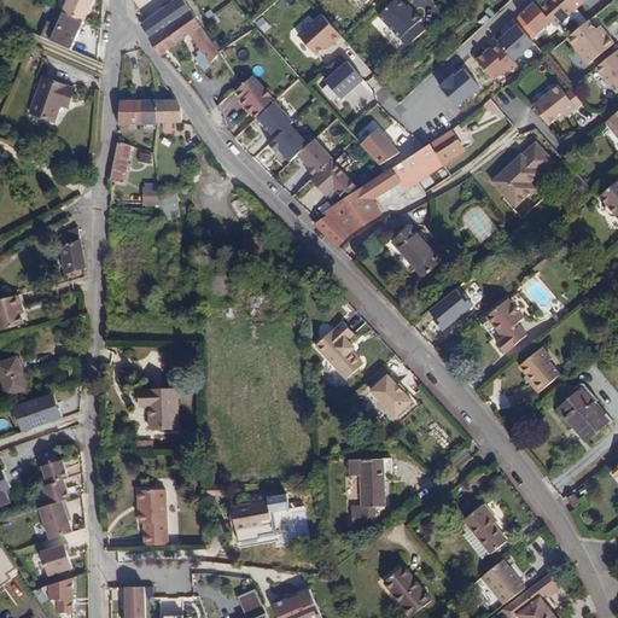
[(66,0),(62,12),(82,22),(91,0),(66,0)]
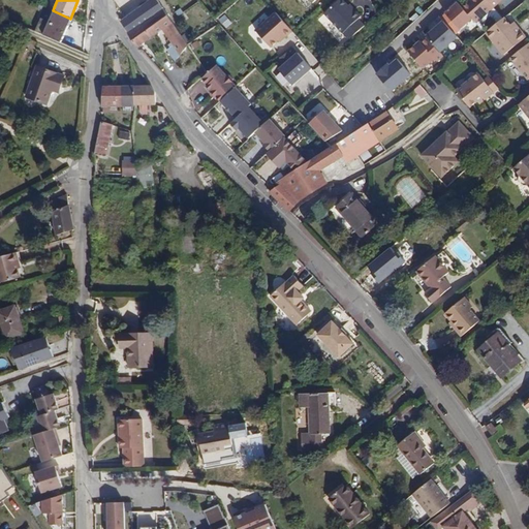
[(157,0),(151,0),(145,5),(153,16),(163,8),(157,0)]
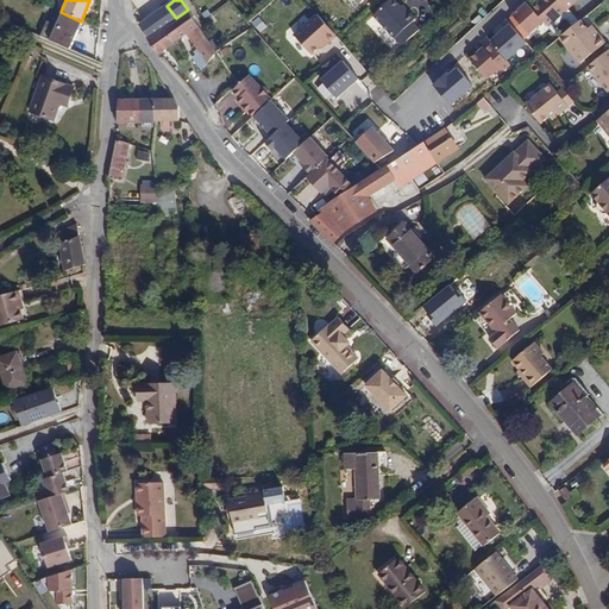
[(397,0),(390,0),(375,14),(403,44),(420,29),(413,22),(418,18),(410,10),(408,11),(402,5),(397,0)]
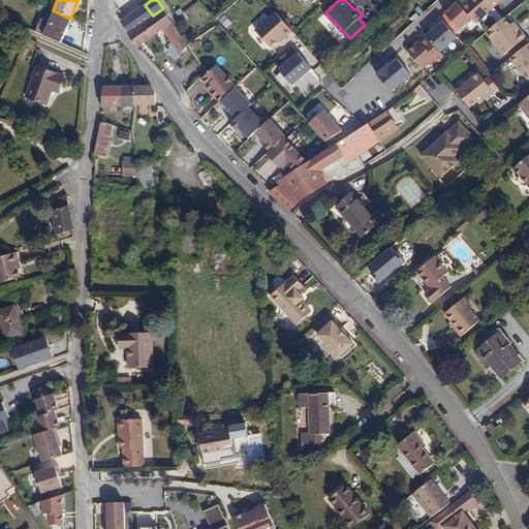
[(480,0),(467,0),(460,6),(471,20),(475,25),(491,11),(480,0)]
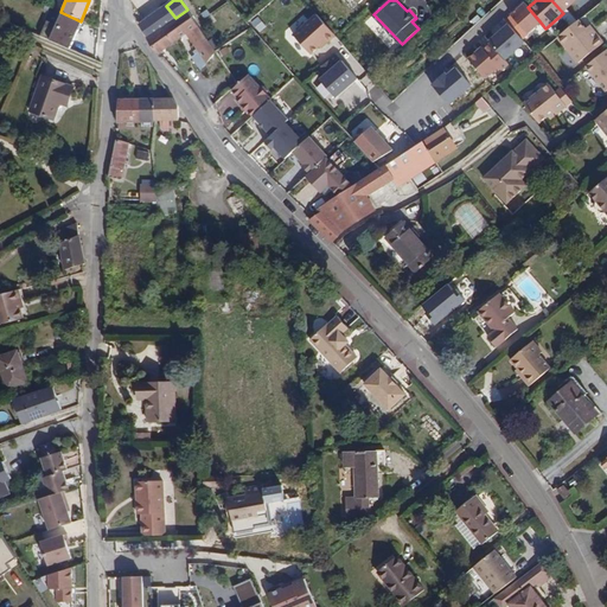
[(556,0),(564,10),(575,0),(556,0)]
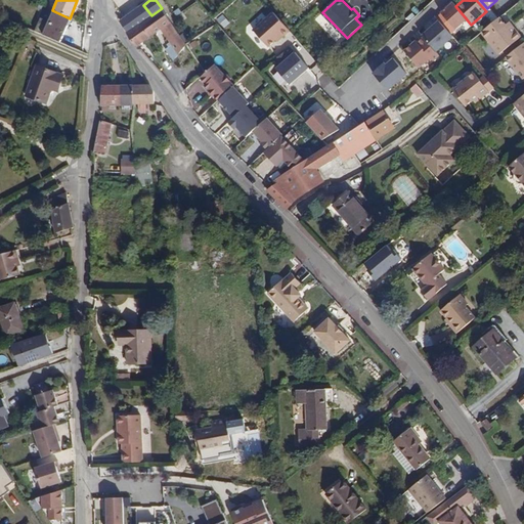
[(452,3),(440,14),(454,31),(467,19),(455,6),(452,3)]
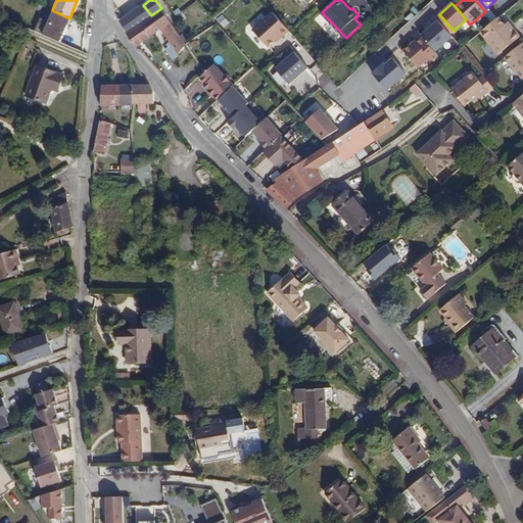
[(143,5),(124,18),(126,20),(123,22),(128,32),(151,15),(143,5)]
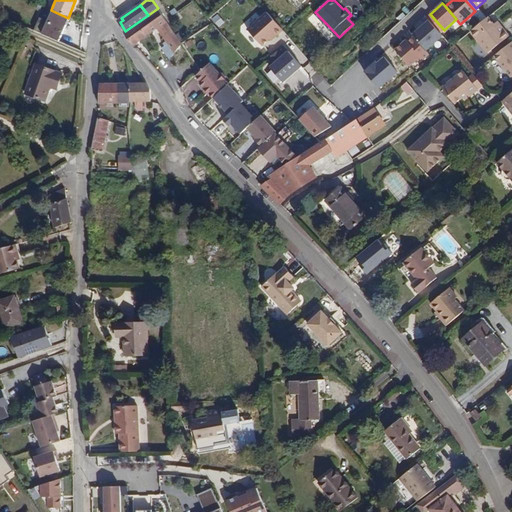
[(148,15),(125,31),(124,31),(133,45),(157,28),(166,41),(164,43),(166,46),(163,49),(170,59),(182,43),(173,30),(158,8),(148,15)]
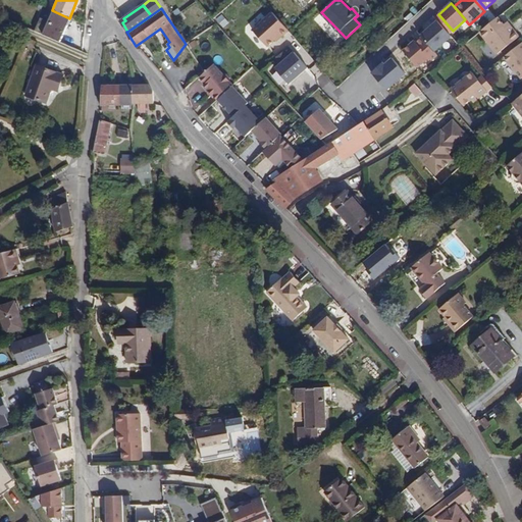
[(69,18),(52,10),(47,21),(38,17),(33,31),(59,42),(69,18)]
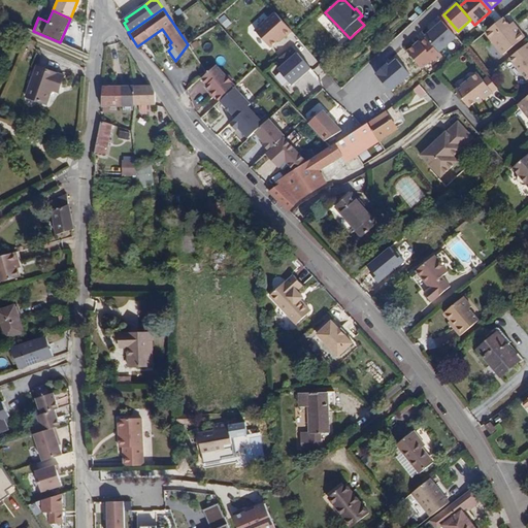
[(291,30),(274,12),(255,30),(270,46),(277,40),(283,35),(285,36),(291,30)]
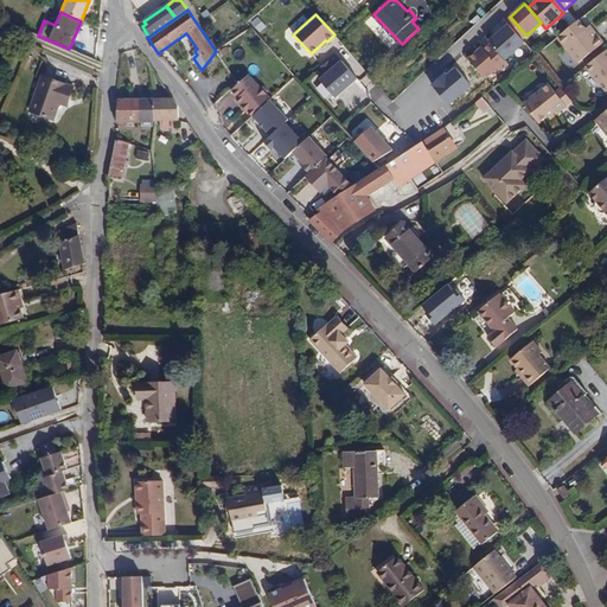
[(588,29),(582,19),(561,37),(581,62),(606,43),(596,30),(593,32),(588,29)]
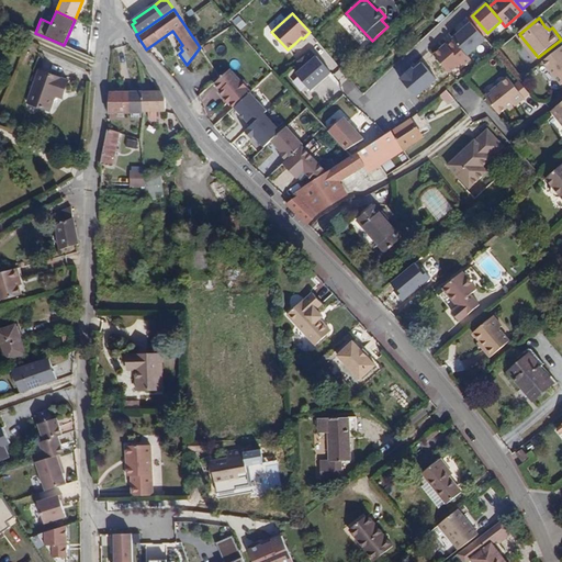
[(469,21),(450,37),(454,43),(465,56),(484,40),(469,21)]
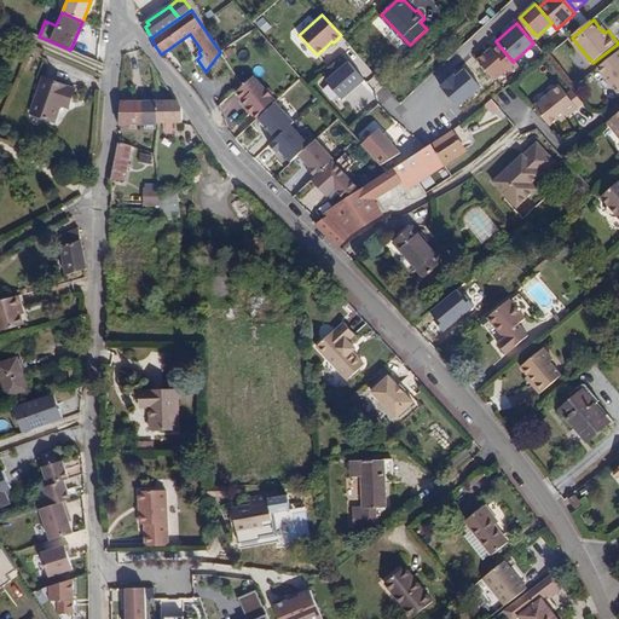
[(261,39),(255,29),(226,48),(233,59),(261,39)]
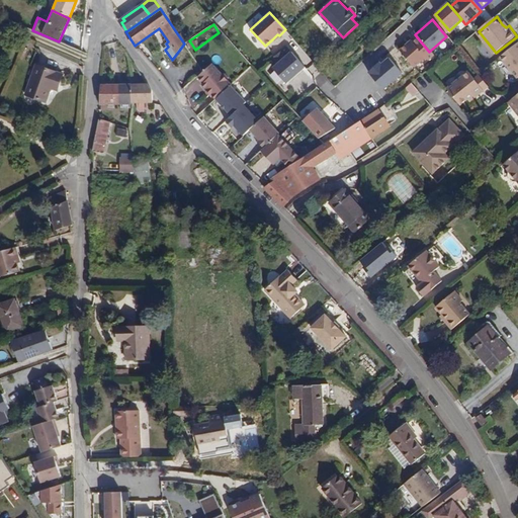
[(184,44),(189,40),(181,27),(175,30),(184,44)]
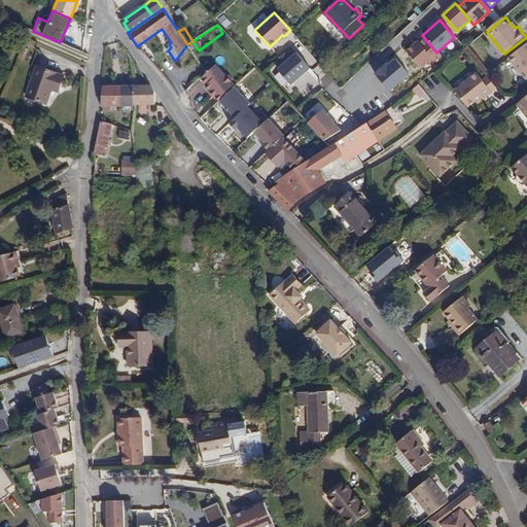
[(417,41),(406,51),(420,68),(431,59),(434,61),(440,56),(436,53),(426,40),(420,44),(417,41)]
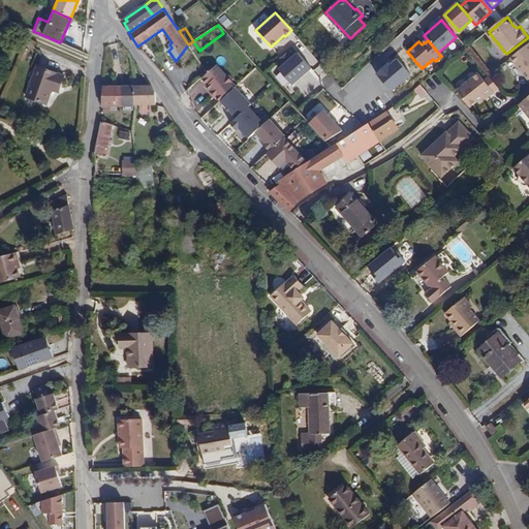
[(528,44),(512,58),(528,78),(528,44)]
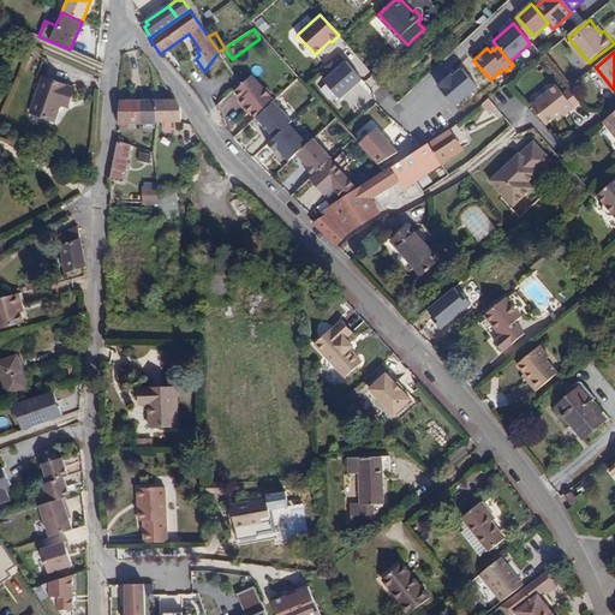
[(333,60),(324,67),(329,75),(323,81),(339,99),(362,79),(346,61),(339,67),(333,60)]
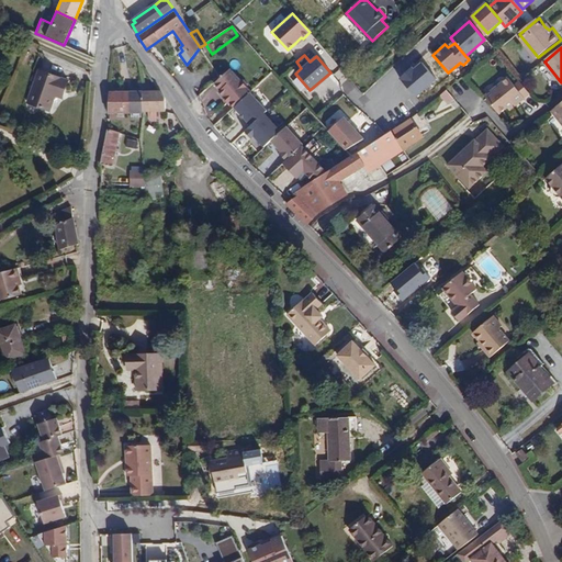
[(63,98),(68,81),(38,71),(27,103),(49,110),(55,94),(63,98)]
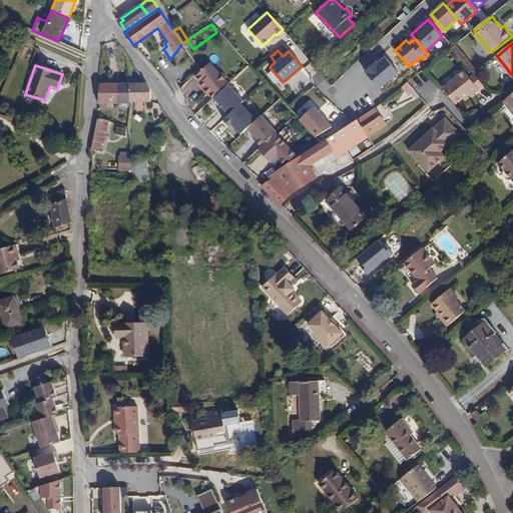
[(215,69),(199,84),(212,98),(228,84),(225,80),(225,76),(222,73),(218,73),(215,69)]
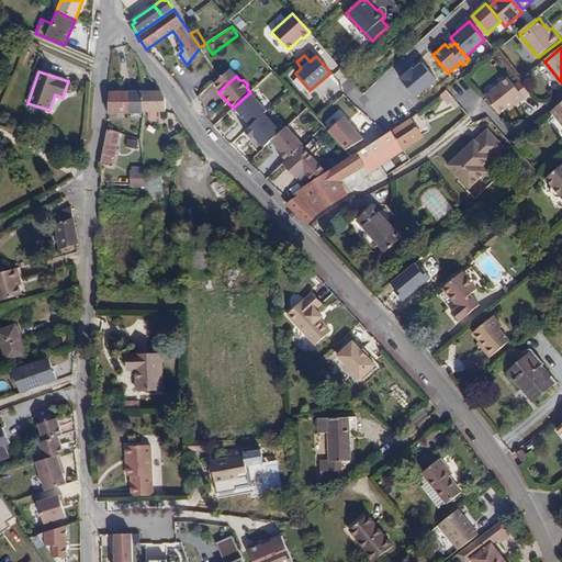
[(516,101),(518,104),(526,99),(526,98),(516,86),(510,78),(487,96),(501,113),(509,108),(516,101)]
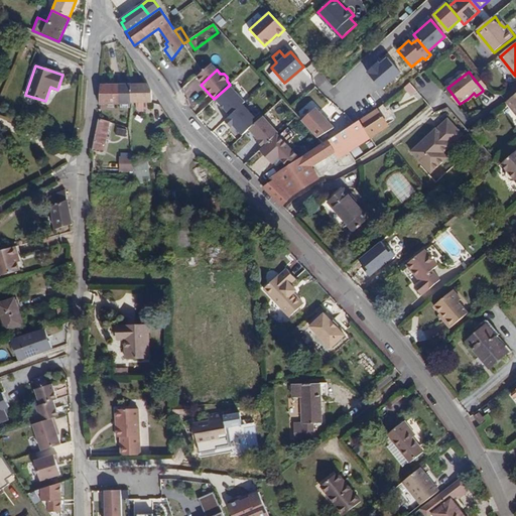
[(474,79),(483,90),(488,87),(479,75),(474,79)]
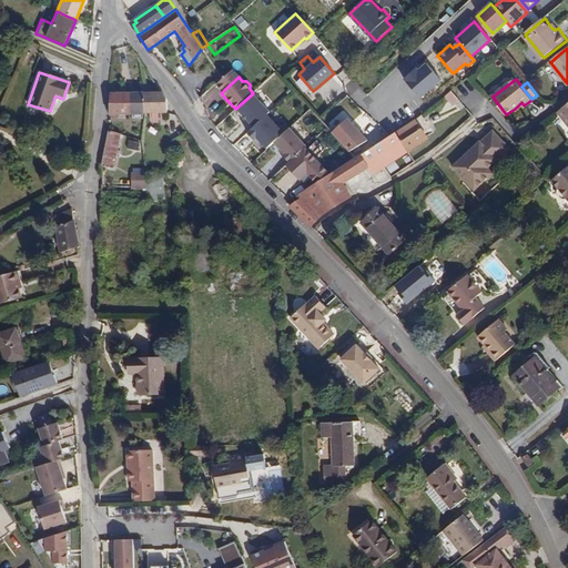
[(168,112),(168,99),(161,91),(145,92),(145,112),(168,112)]
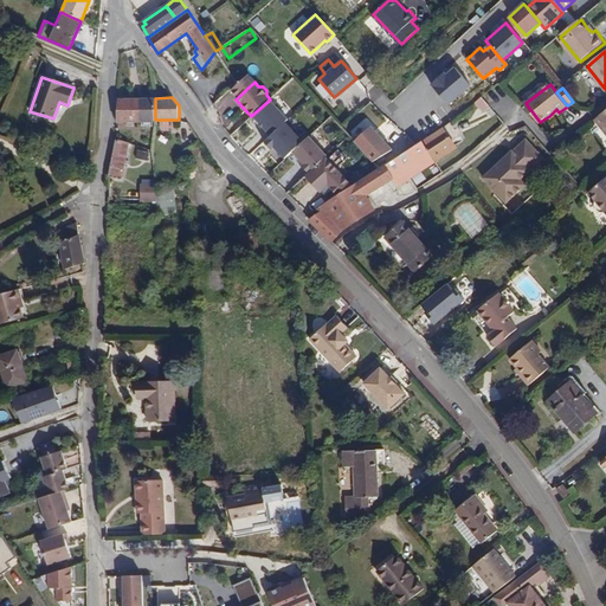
[(481,97),(474,103),(483,113),(490,107),(481,97)]
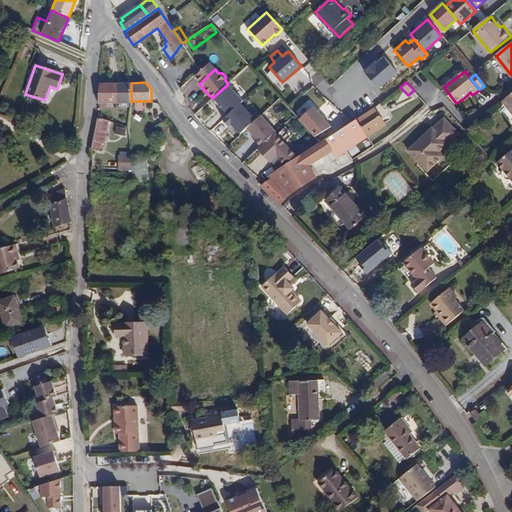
[(129,101),(131,101),(131,83),(100,84),(99,102),(121,102),(129,101)]
